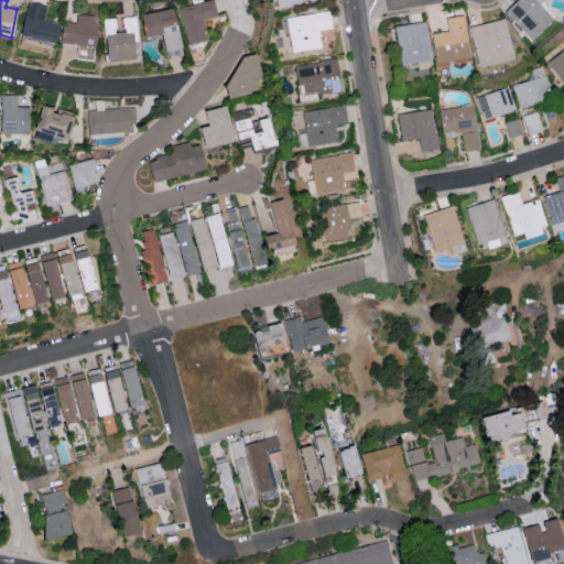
[(203,19),(216,17),(214,0),(180,4),(185,44),(206,41),(203,19)]
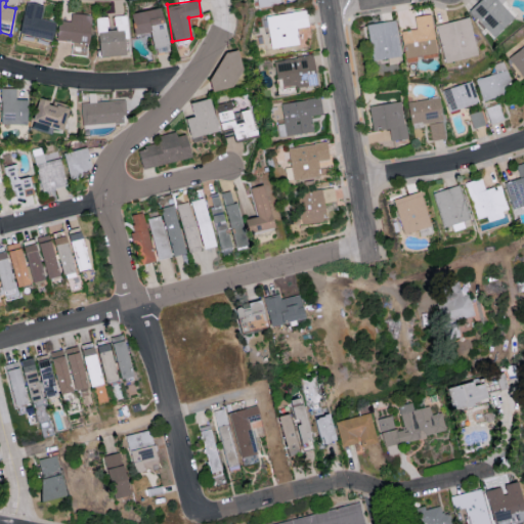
[(492,37),(517,15),(503,0),(479,0),(468,10),(492,37)]
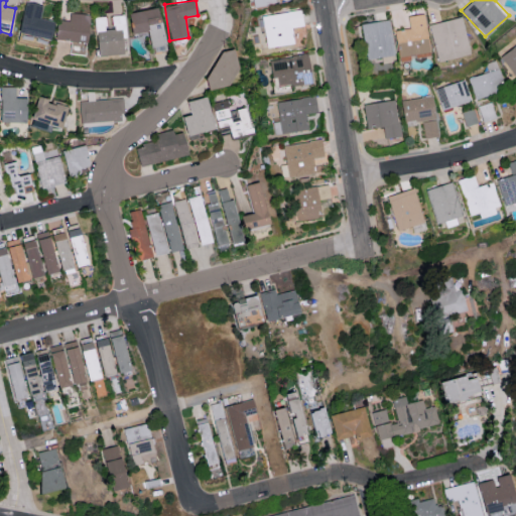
[(17,31),(48,40),(53,21),(39,17),(42,5),(25,1),(17,31)]
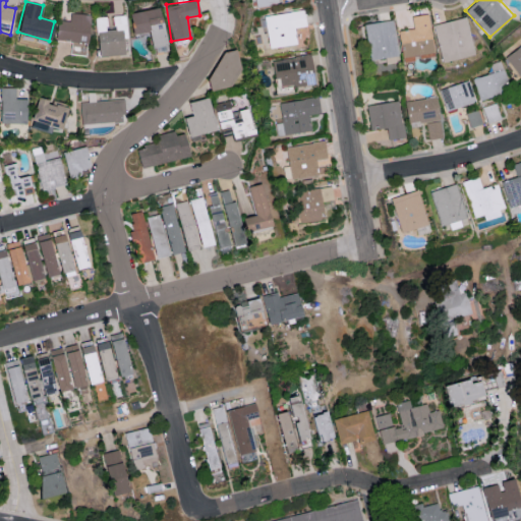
[(152,53),(167,50),(159,7),(129,13),(133,35),(149,32),(152,53)]
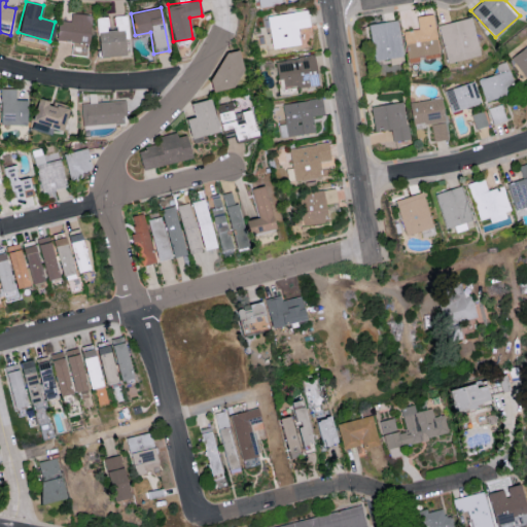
[(274,49),(300,45),(297,28),(310,26),(307,9),(268,16),(274,49)]
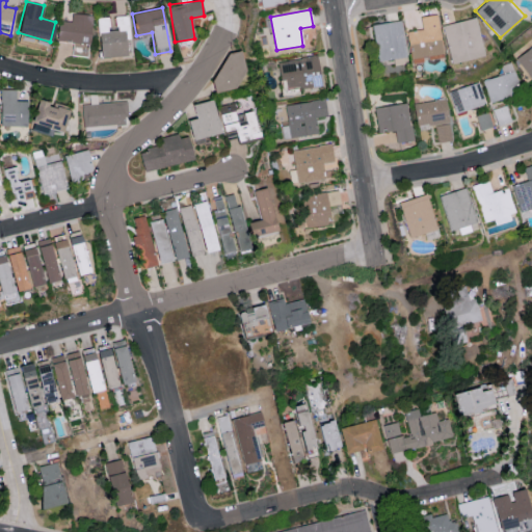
[(57,41),(73,43),(72,55),(87,56),(92,16),(72,12),(72,22),(59,20),(57,41)]
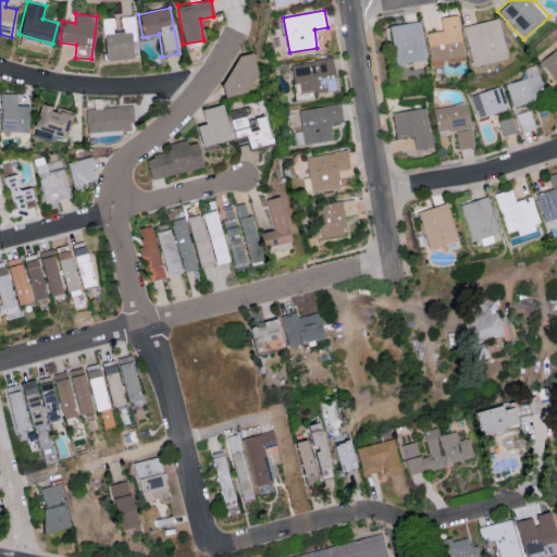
[(458,14),(440,17),(442,31),(425,33),(431,66),(443,65),(442,62),(463,59),(458,14)]
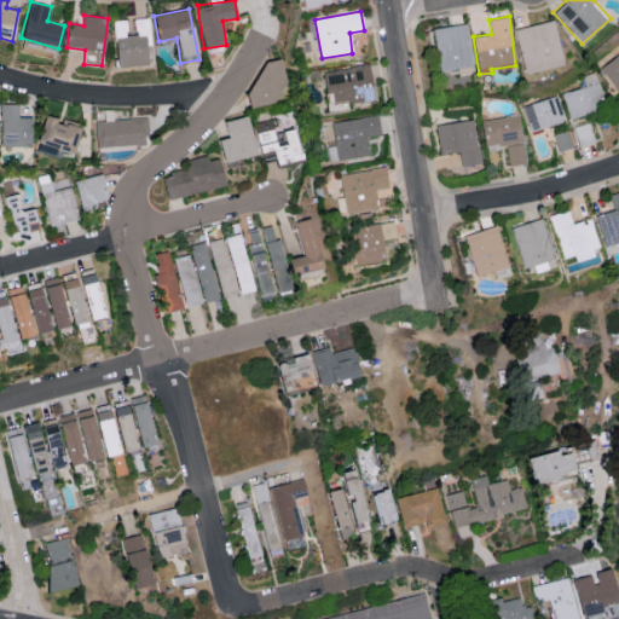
[(115,67),(149,65),(146,18),(133,18),(134,35),(127,35),(126,19),(114,21),(115,67)]
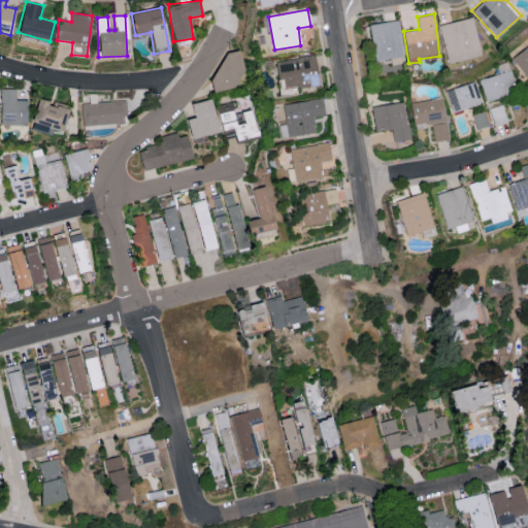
[(480,52),(472,17),(460,20),(462,30),(456,31),(453,22),(439,25),(447,59),(480,52)]
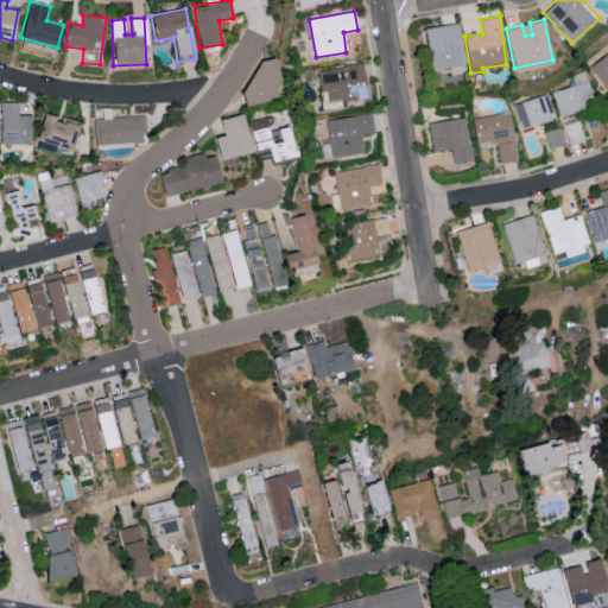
[(424,29),(431,70),(464,64),(457,23),(424,29)]
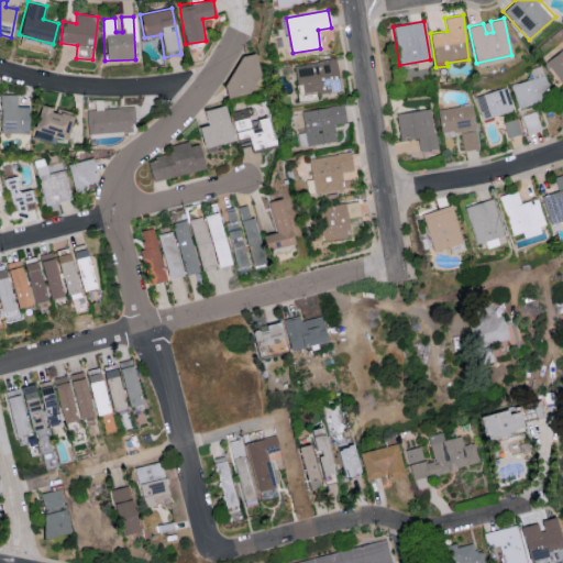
[(562,48),(547,59),(562,85),(562,48)]
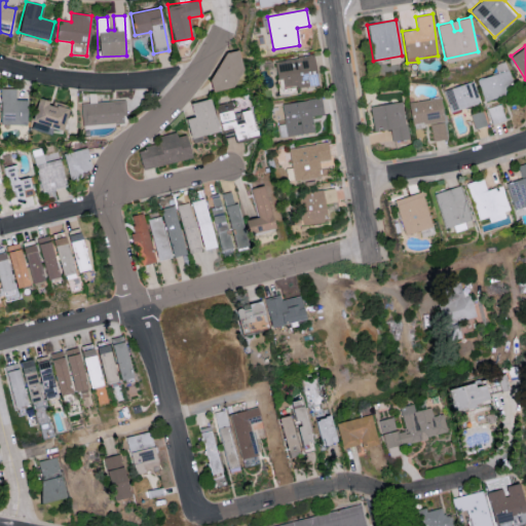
[(241,85),(233,51),(215,55),(220,75),(208,78),(211,92),(241,85)]
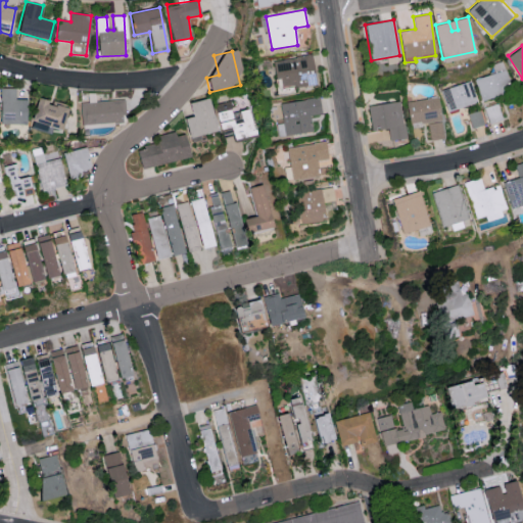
[(276,80),(281,79),(282,88),(316,83),(312,54),(273,60),(276,80)]
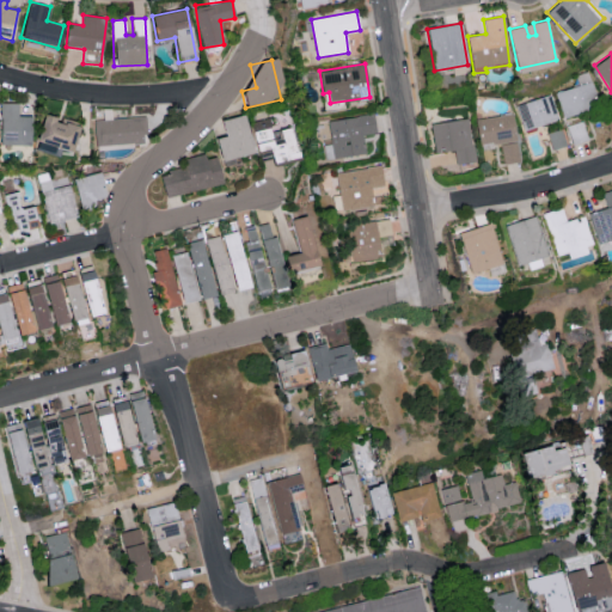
[(563,117),(599,108),(589,71),(576,74),(579,86),(556,91),(563,117)]
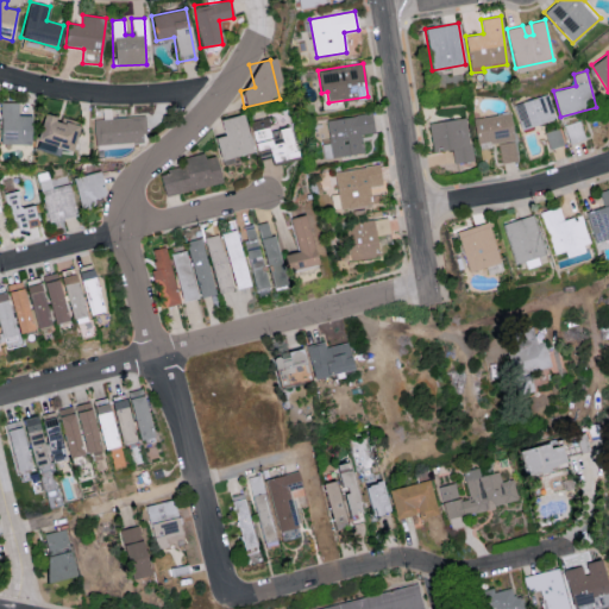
[(514,104),(522,130),(557,119),(548,93),(514,104)]
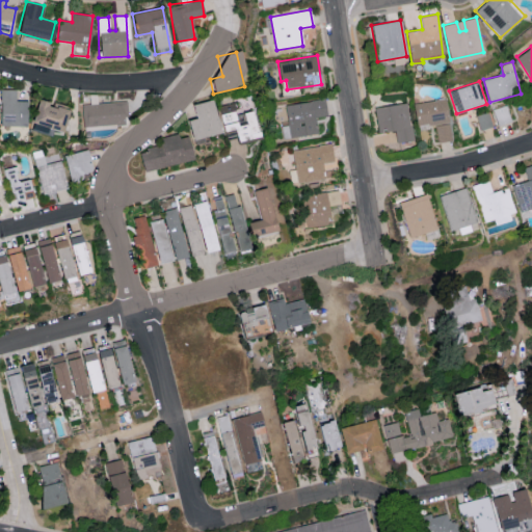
[(16,89),(0,88),(0,126),(24,126),(24,101),(16,101),(16,89)]
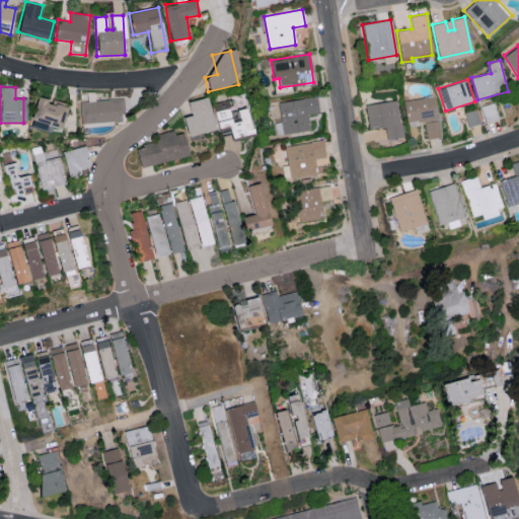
[(279,101),(281,122),(275,123),(276,135),(310,131),(308,115),(319,113),(317,96),(279,101)]
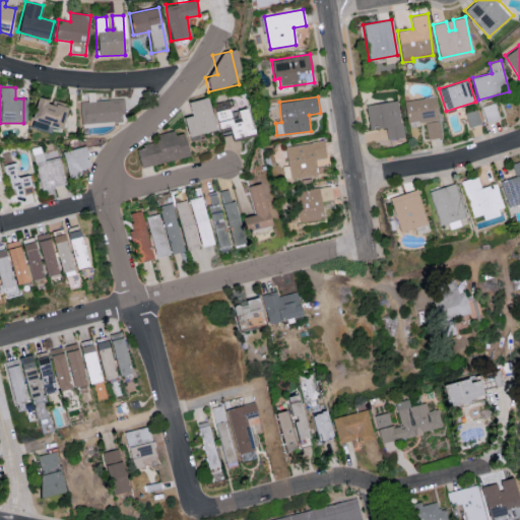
[(406,123),(426,120),(428,138),(441,137),(436,96),(403,100),(406,123)]
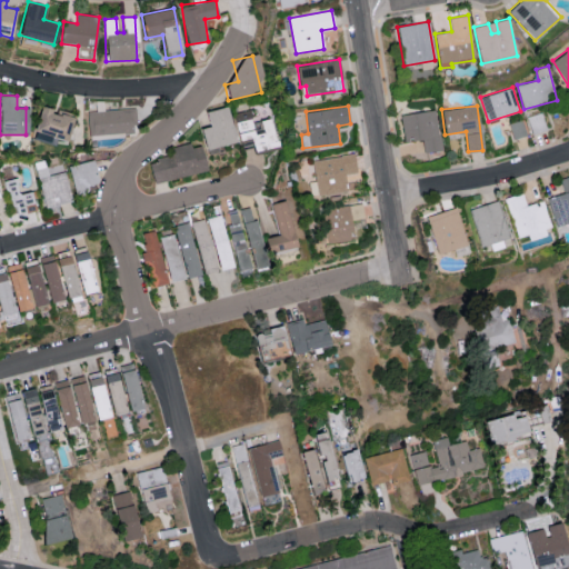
[(66,142),(73,118),(51,111),(52,109),(42,107),(33,138),(56,145),(57,140),(66,142)]
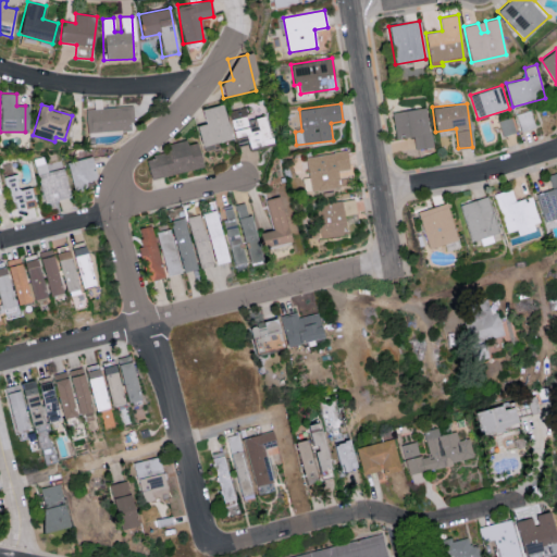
[(201,148),(231,140),(221,104),(200,110),(205,124),(196,127),(201,148)]
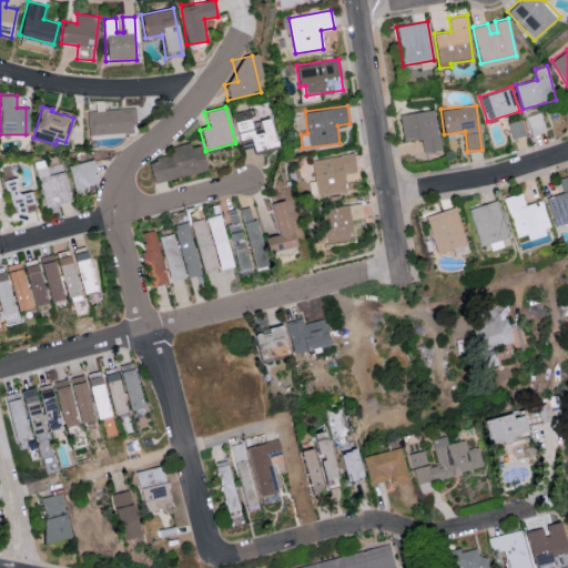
[(134,109),(88,111),(89,135),(134,134),(134,109)]
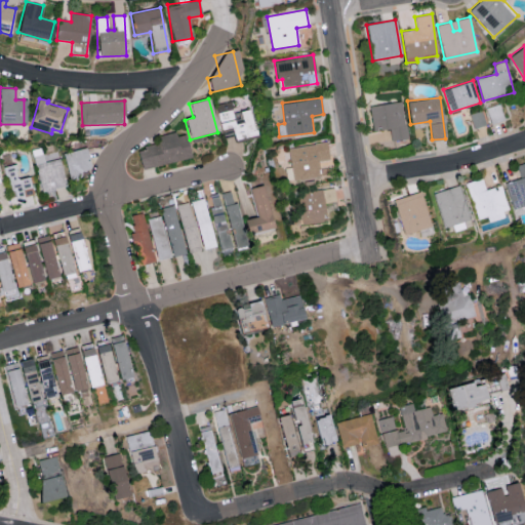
[(391,142),(408,138),(402,101),(369,107),(373,130),(389,128),(391,142)]
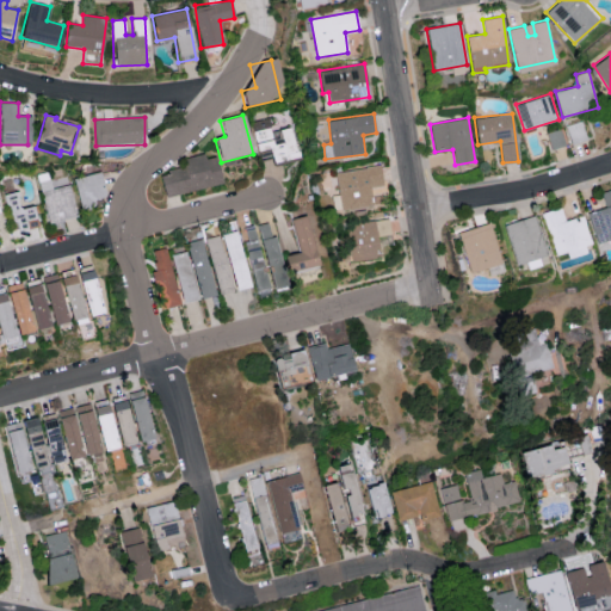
[(272,164),(296,159),(290,128),(271,131),(267,118),(251,122),(257,152),(269,149),(272,164)]
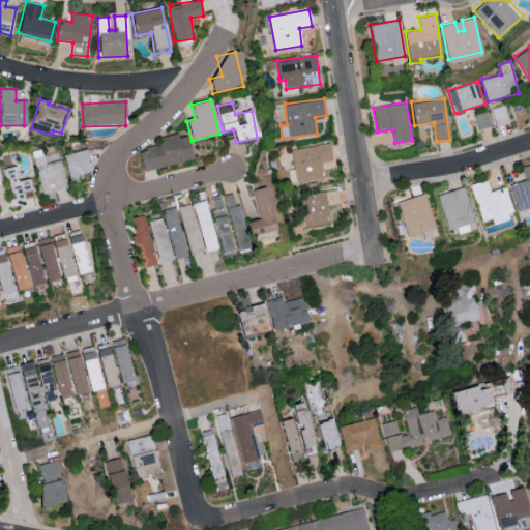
[(509,122),(505,105),(492,109),(496,125),(509,122)]
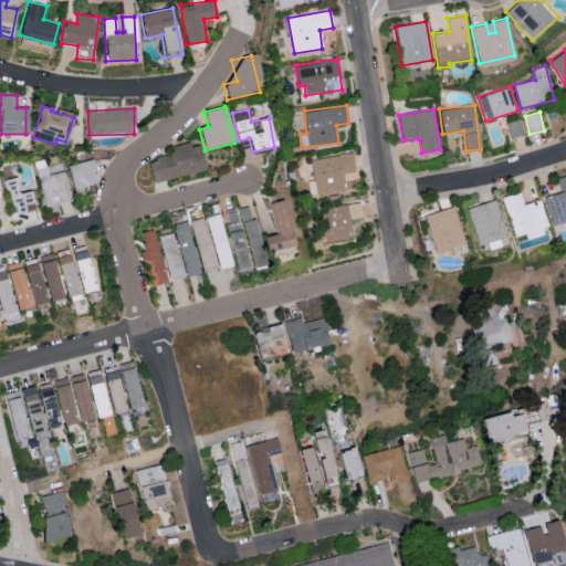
[(506,123),(511,138),(524,134),(520,118),(506,123)]
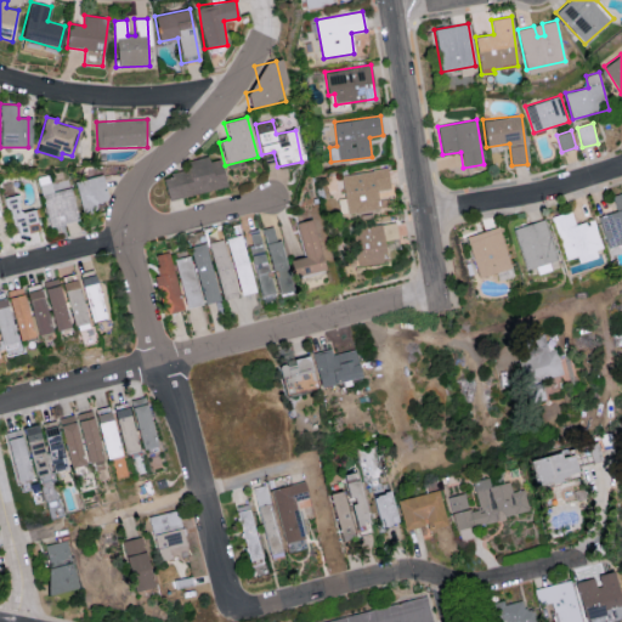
[(168,201),(226,188),(220,159),(208,162),(207,157),(187,160),(188,171),(163,176),(168,201)]
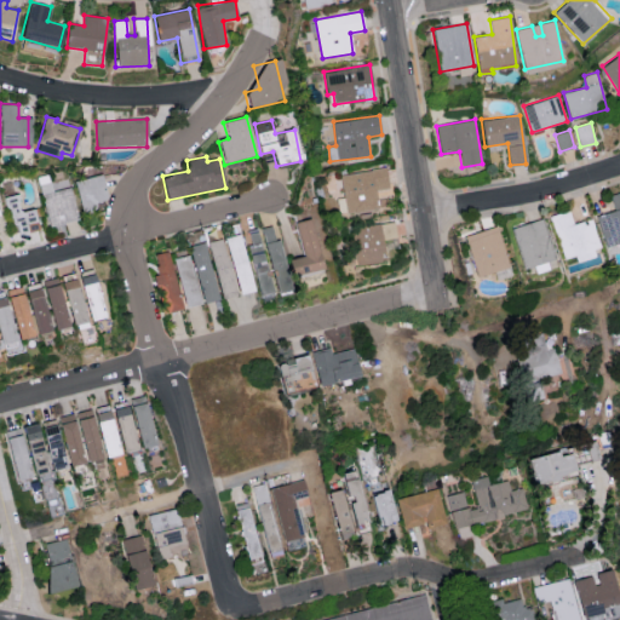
[(346,213),(378,208),(375,190),(389,188),(386,167),(340,173),(346,213)]
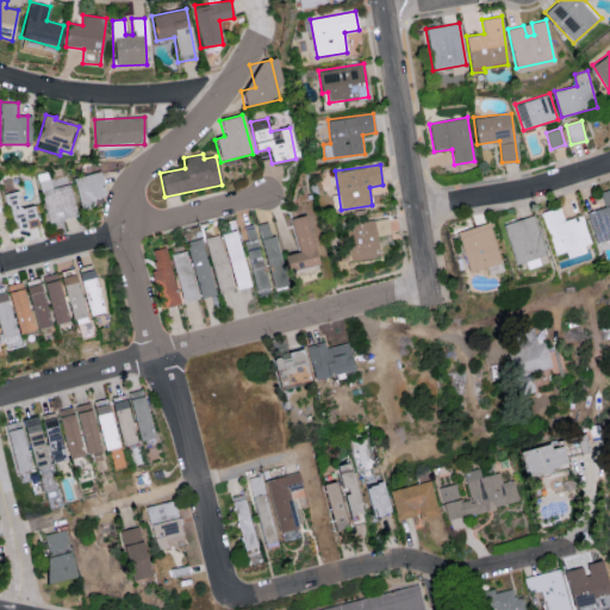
[(81,210),(95,206),(93,199),(105,197),(99,172),(73,179),(81,210)]
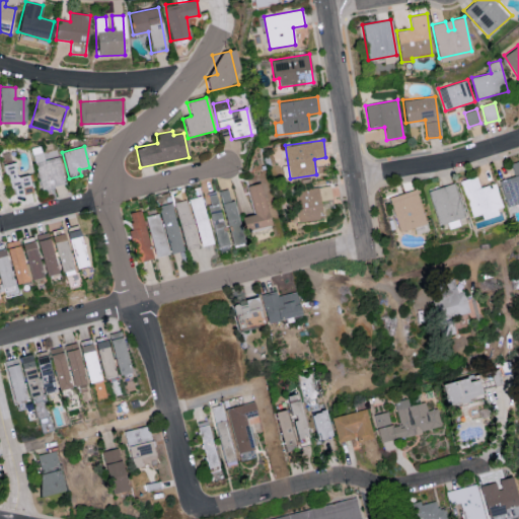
[(59,156),(43,160),(41,152),(32,154),(41,189),(65,183),(59,156)]
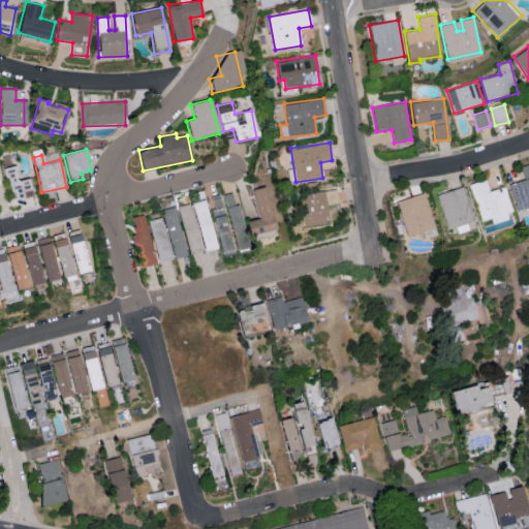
[(507,185),(517,214),(528,211),(527,208),(528,207),(528,163),(520,166),(524,180),(507,185)]
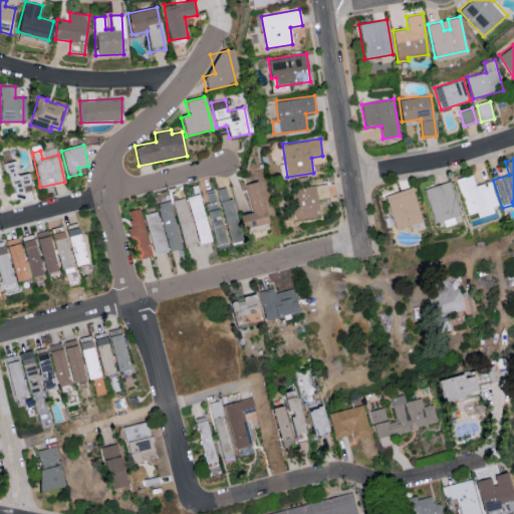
[(20,187),(30,185),(28,174),(17,175),(15,161),(6,163),(11,195),(21,193),(20,187)]
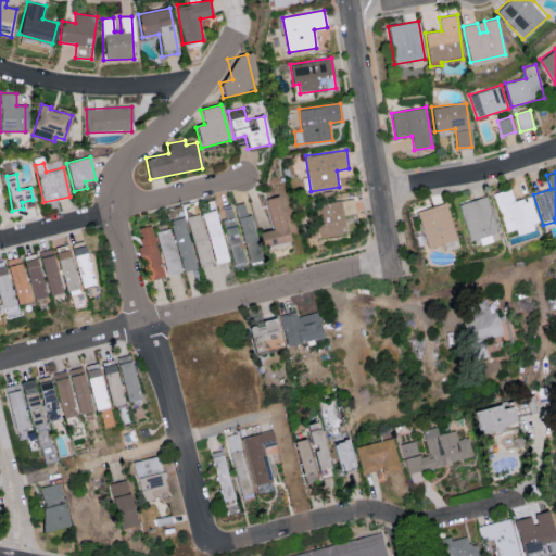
[(539,226),(530,196),(513,201),(509,188),(492,193),(504,232),(515,230),(516,234),(539,226)]
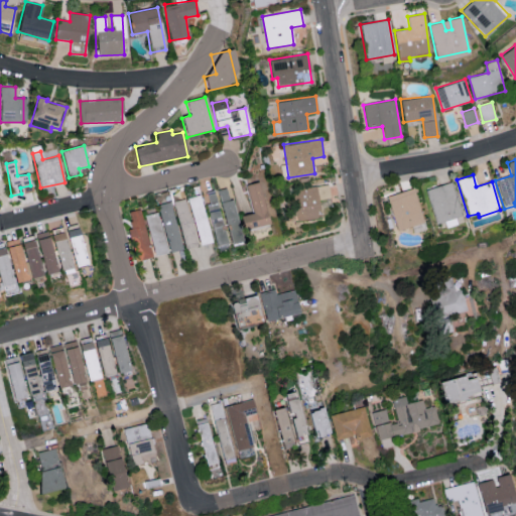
[(243,231),(268,225),(258,181),(245,184),(252,214),(240,216),(243,231)]
